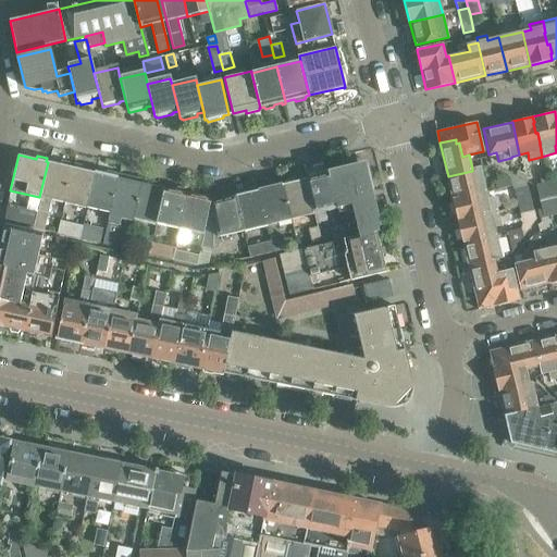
[(59,164),(48,162),(39,197),(36,211),(33,227),(42,230),(50,199),(63,202),(72,168),(70,166),(69,163),(62,162),(59,164)]
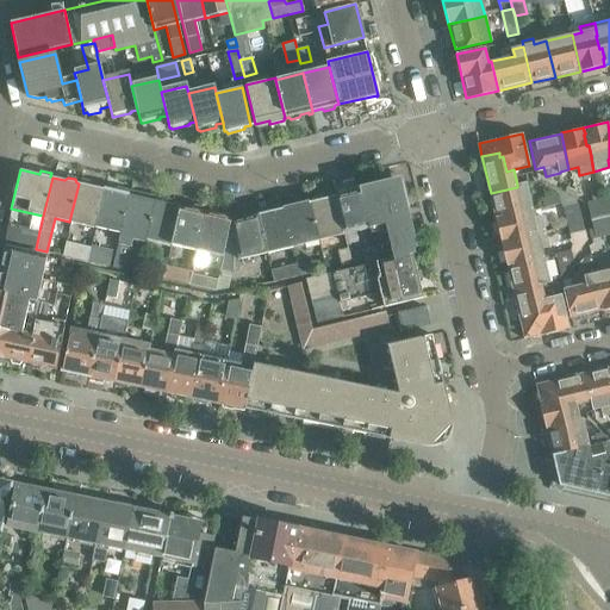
[(94,228),(104,188),(92,186),(91,182),(85,181),(82,184),(79,184),(69,222),(94,228)]
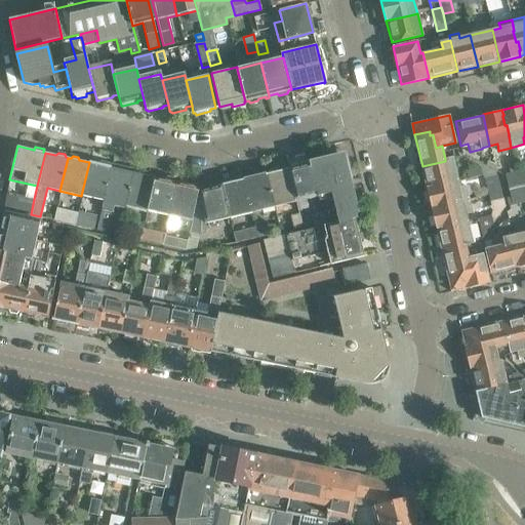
[(336,215),(323,218),(325,227),(355,219),(353,211),(355,211),(344,159),(338,156),(321,160),(320,158),(313,159),(313,162),(310,163),(318,196),(319,200),(330,198),(332,200),(333,200),(336,215)]
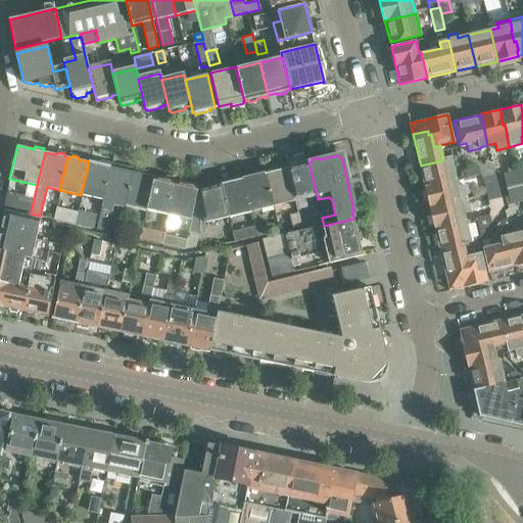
[(426,189),(456,182),(449,157),(443,158),(443,160),(421,165),(426,189)]
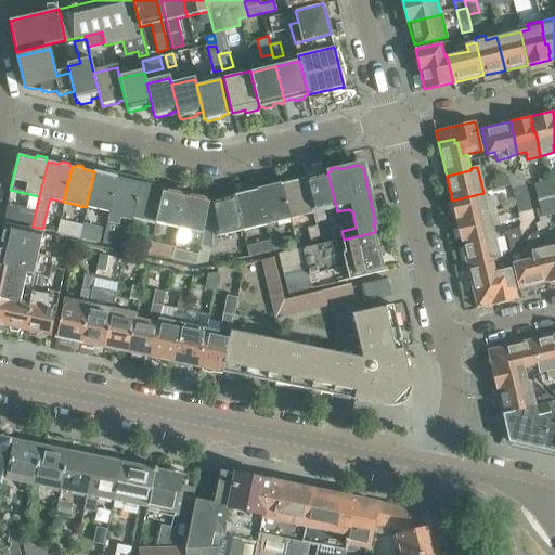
[(323,210),(336,207),(327,172),(325,172),(324,169),(313,172),(314,176),(304,178),(312,213),(314,222),(325,219),(323,210)]
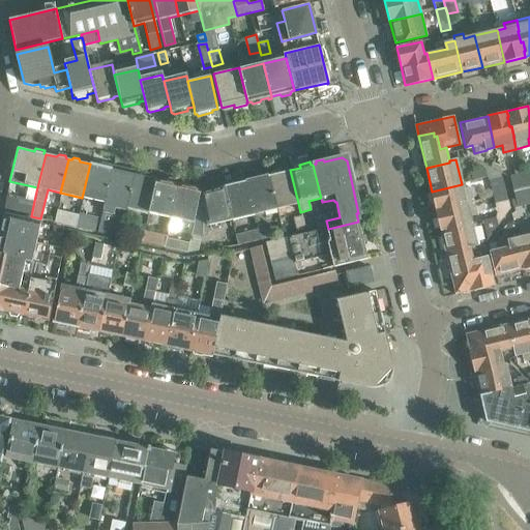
[(98,166),(90,164),(82,198),(105,203),(113,170),(112,170),(113,166),(99,163),(98,166)]
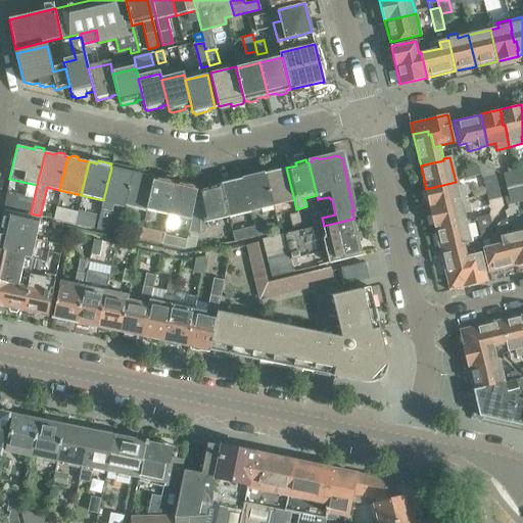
[(505,163),(507,172),(515,170),(513,161),(505,163)]
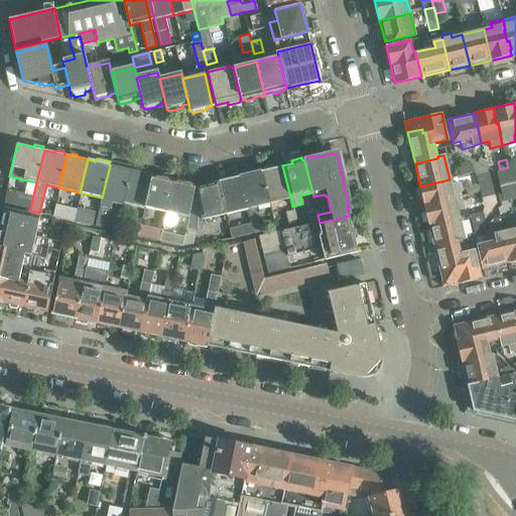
[(123,205),(123,203),(131,170),(129,169),(130,166),(120,164),(119,167),(110,165),(102,198),(98,217),(95,227),(104,229),(106,219),(108,219),(110,209),(112,203),(123,205)]
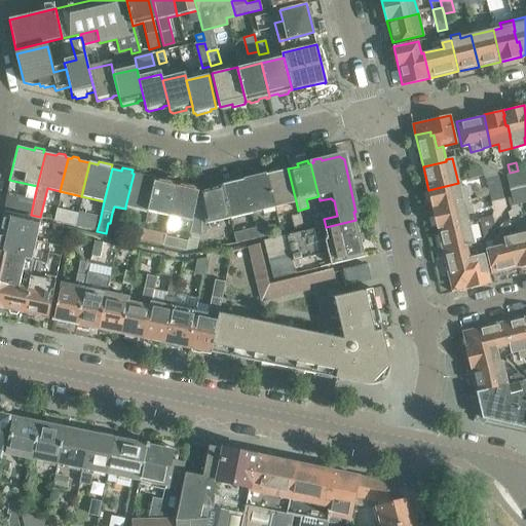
[(268,173),(265,174),(273,207),(296,201),(288,168),(277,172),(276,167),(269,170),(268,173)]
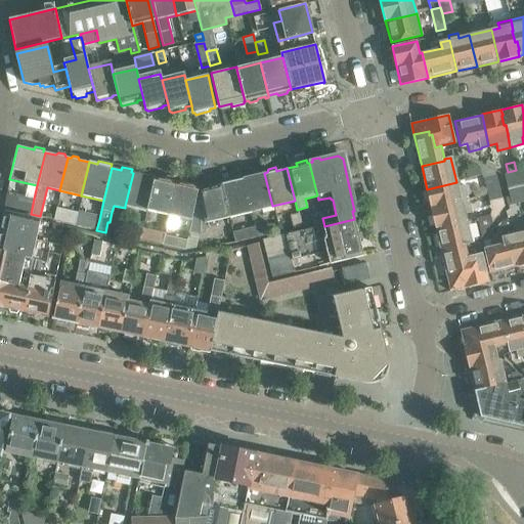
[(467,177),(480,174),(484,178),(496,175),(479,167),(465,170),(467,177)]
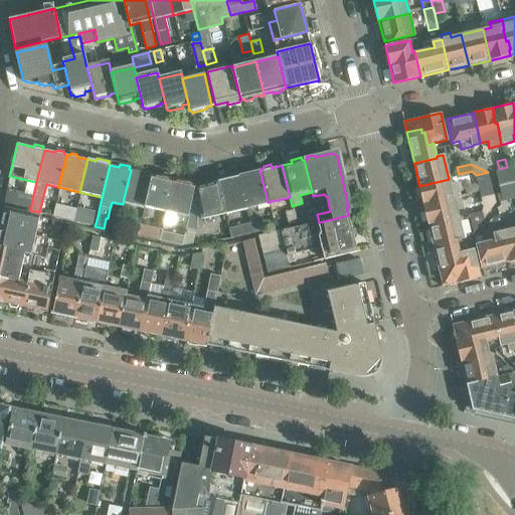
[(499,184),(511,181),(507,167),(499,169),(496,170),(499,184)]
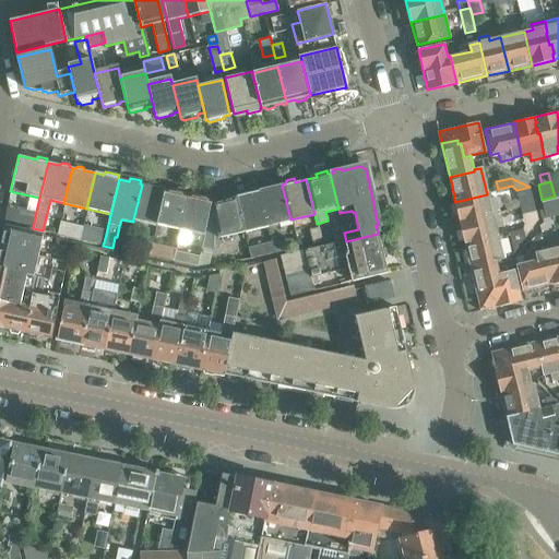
[(157,225),(166,190),(154,187),(153,183),(146,182),(144,185),(142,185),(133,219),(157,225)]
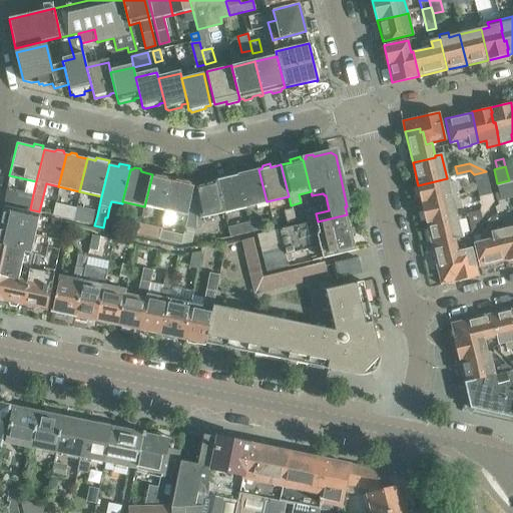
[(246,172),(237,174),(245,206),(267,201),(259,169),(257,170),(257,167),(246,169),(246,172)]
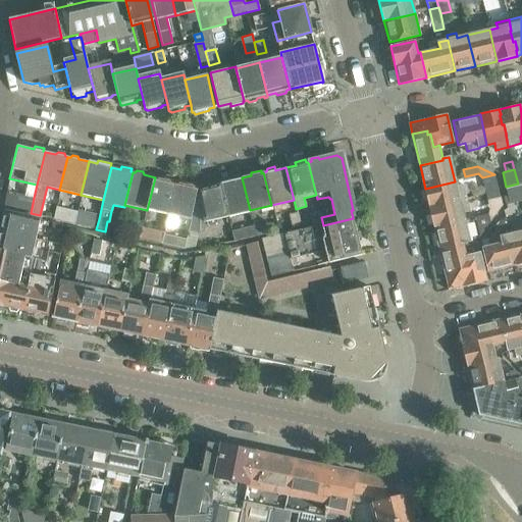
[(486,193),(499,191),(494,174),(482,177),(486,193)]
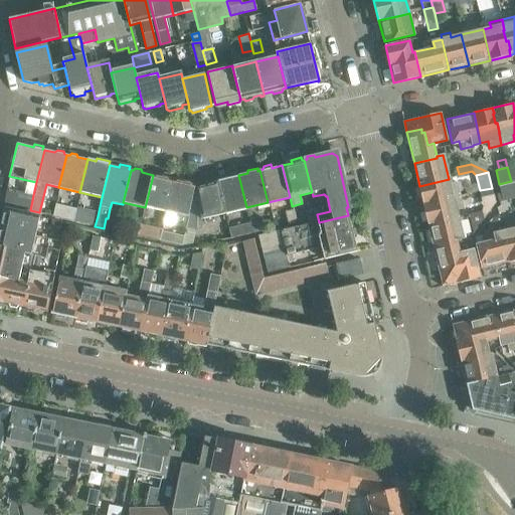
[(163,177),(153,175),(145,207),(166,212),(173,179),(171,179),(170,176),(164,175),(163,177)]
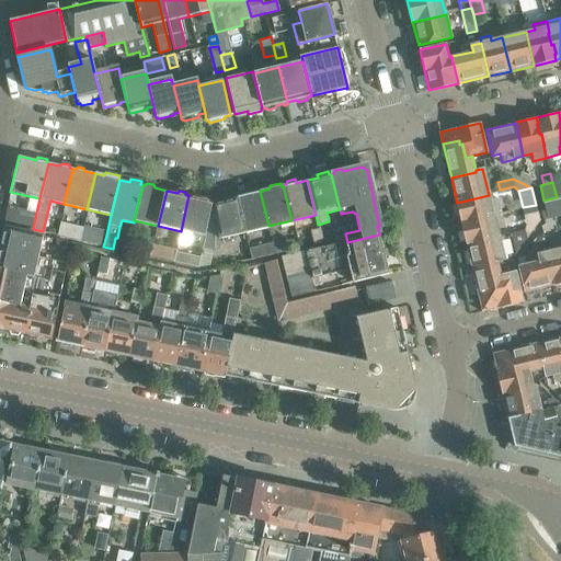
[(239,195),(237,196),(245,231),(268,226),(260,191),(249,193),(247,191),(240,192),(239,195)]
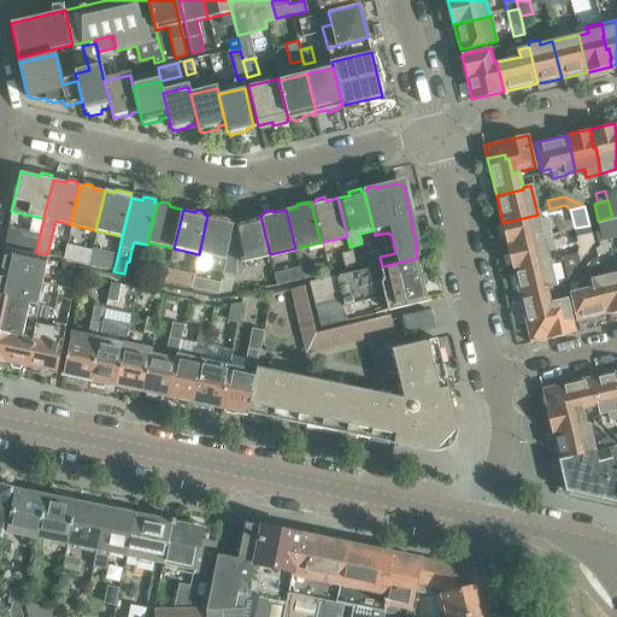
[(223,269),(224,260),(235,221),(222,218),(221,215),(213,212),(211,216),(207,215),(199,254),(211,258),(210,266),(223,269)]
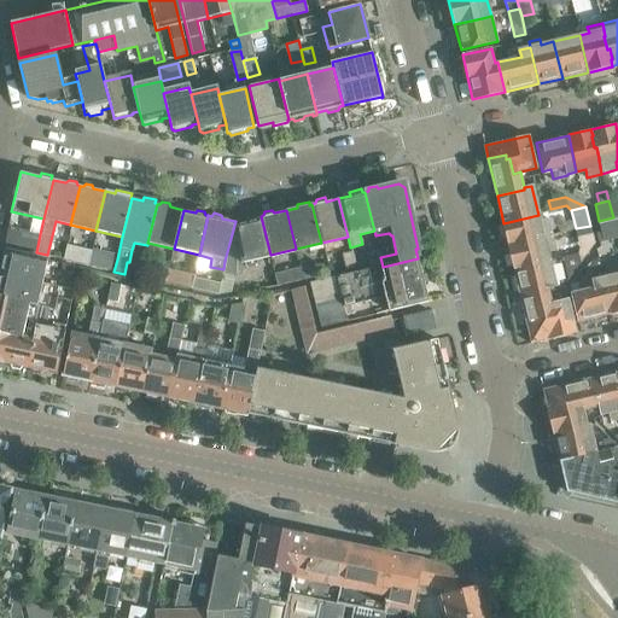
[(223,269),(220,284),(217,296),(232,292),(235,277),(238,277),(242,261),(270,255),(261,216),(258,216),(257,213),(245,215),(246,219),(235,221),(225,261),(223,269)]
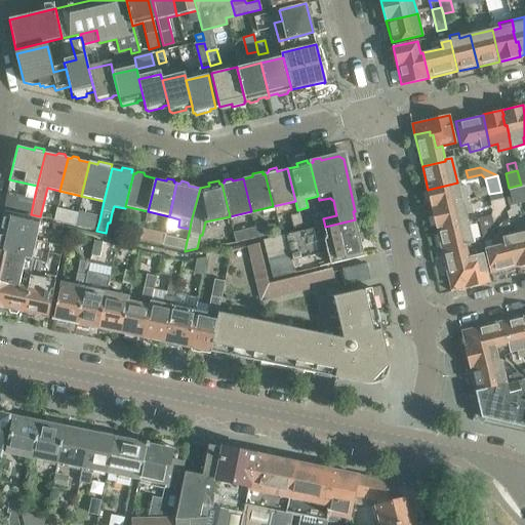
[(457,183),(428,190),(432,208),(436,207),(436,208),(445,206),(445,203),(455,201),(456,202),(468,199),(465,185),(458,187),(457,183)]
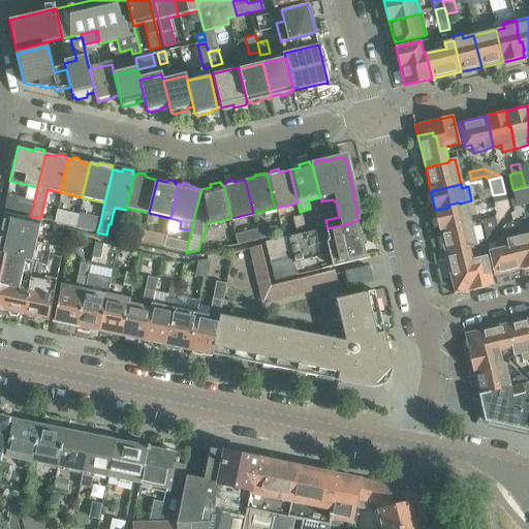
[(510,199),(512,207),(528,204),(525,186),(512,189),(515,198),(510,199)]
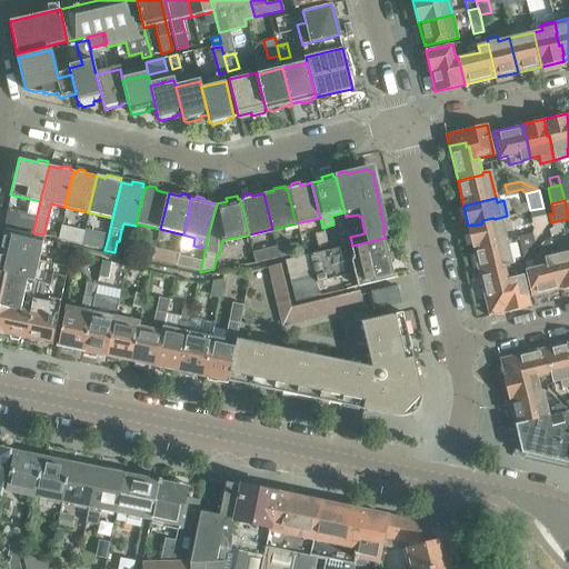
[(533,225),(547,222),(543,208),(530,210),(533,225)]
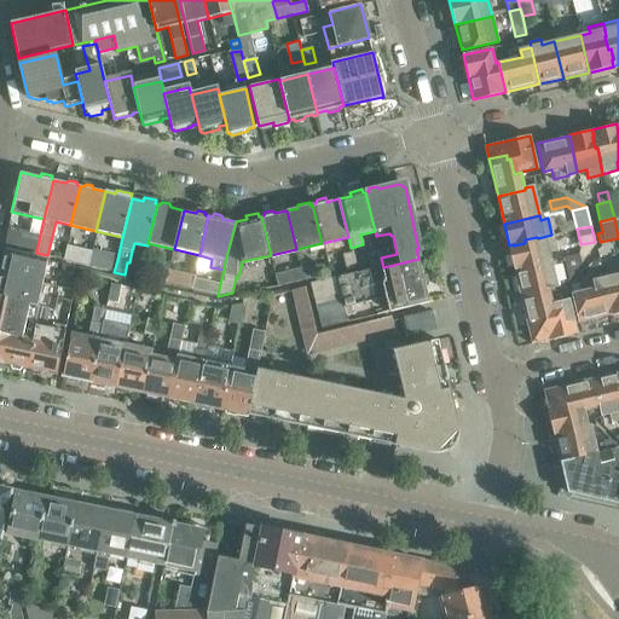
[(36,253),(40,235),(21,230),(21,233),(7,230),(4,246),(36,253)]
